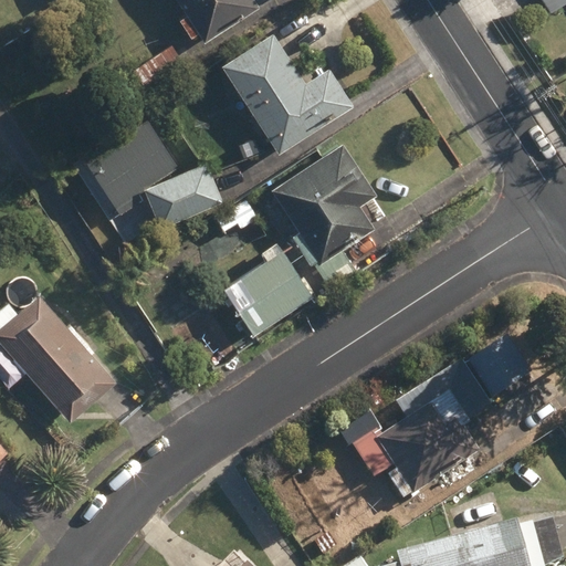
[(199,32),(206,42),(260,7),(254,0),(178,0),(187,14),(179,20),(191,38),(199,32)]
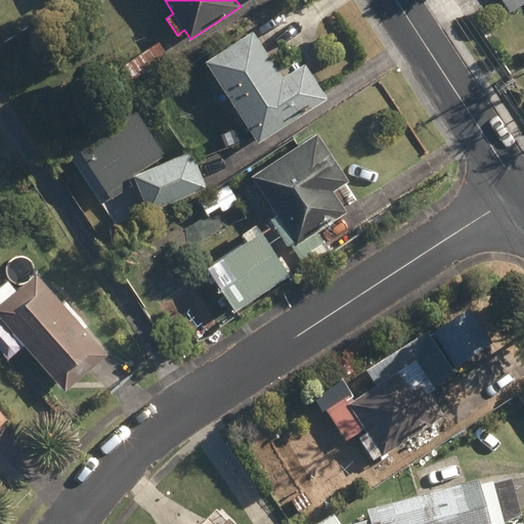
[(523,2),(523,0),(503,0),(511,11),(523,2)]
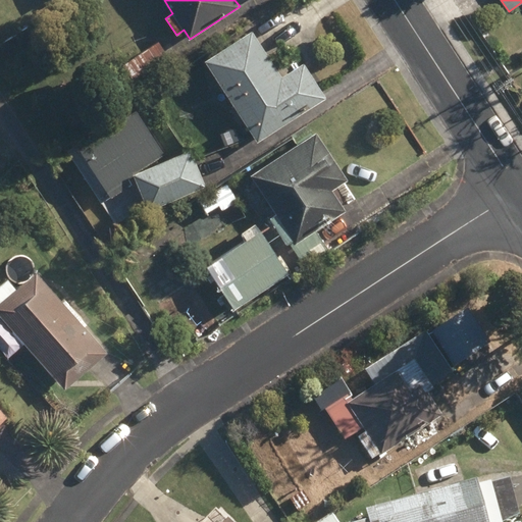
[(205,59),(258,142),(327,98),(304,62),(281,75),(252,30),(205,59)]
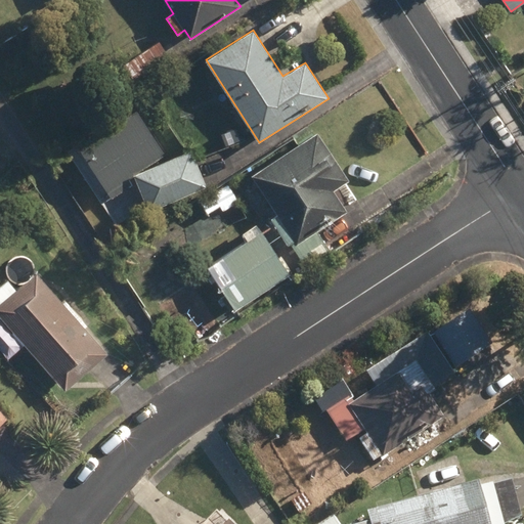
[(123,66),(140,89),(174,66),(158,41),(123,66)]
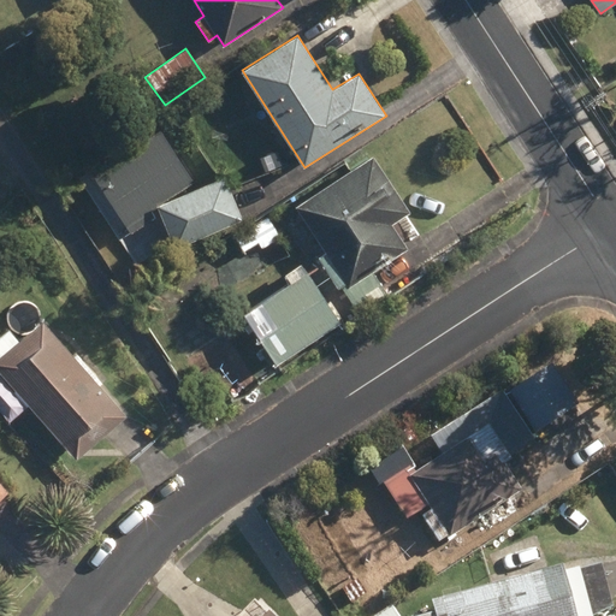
[(160,132),(95,173),(132,231),(154,218),(149,208),(191,181),(160,132)]
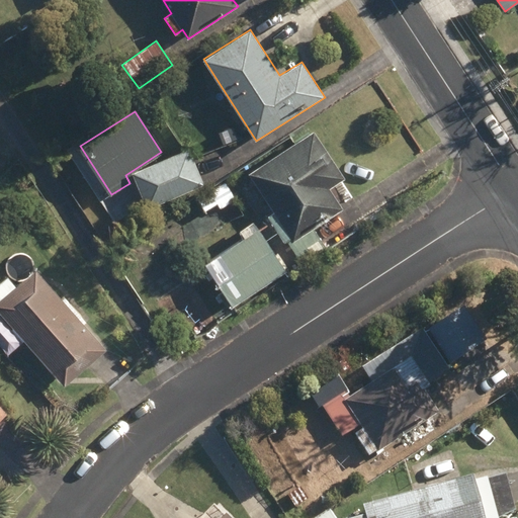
[(246,238),(260,229),(287,270),(286,272),(290,278),(330,252),(314,227),(343,207),(331,188),(346,178),(315,130),(250,172),(275,211),(255,225),(253,223),(242,230),(246,238)]
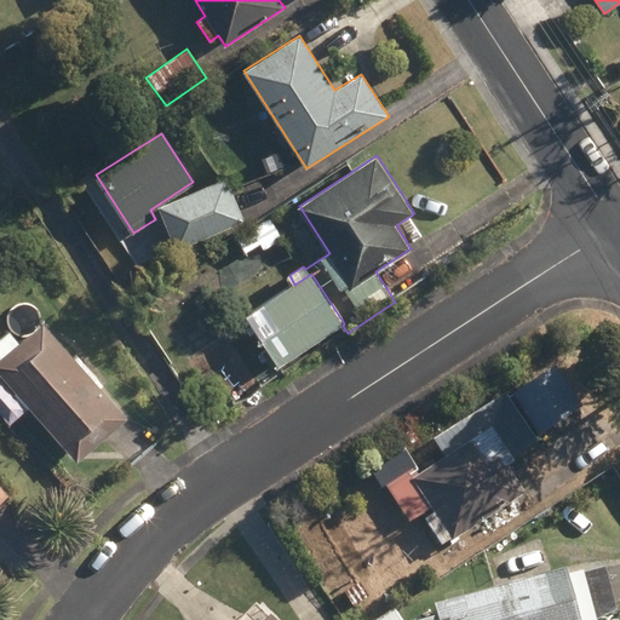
[(159,206),(177,248),(245,220),(227,178),(159,206)]
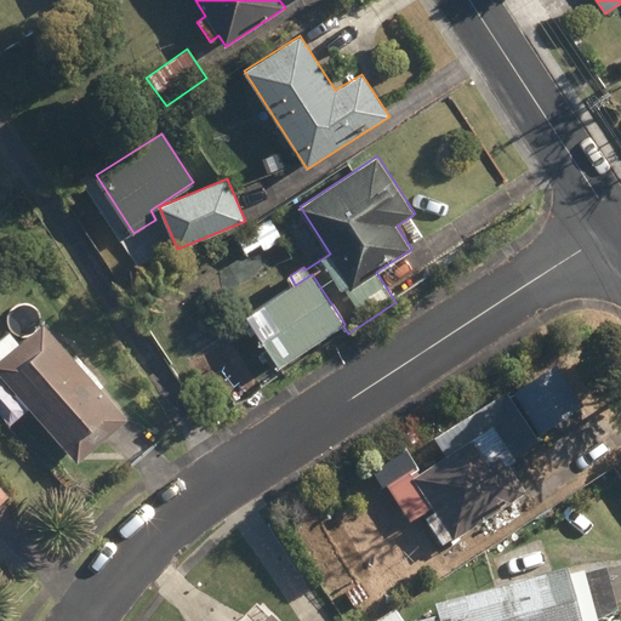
[(229,240),(243,263),(283,240),(269,216),(229,240)]
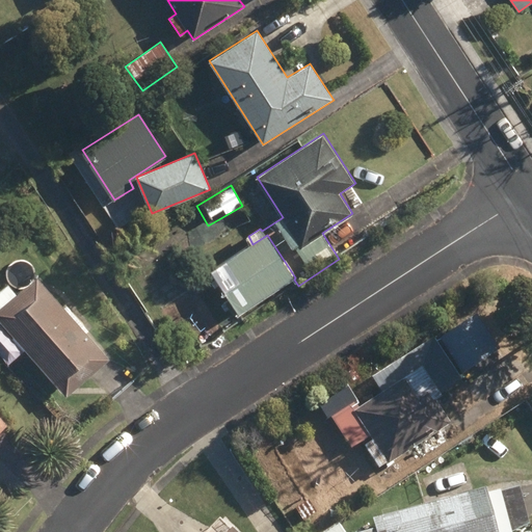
[(295,277),(267,235),(253,244),(237,255),(230,244),(205,260),(215,276),(241,315),(294,280),(295,277)]
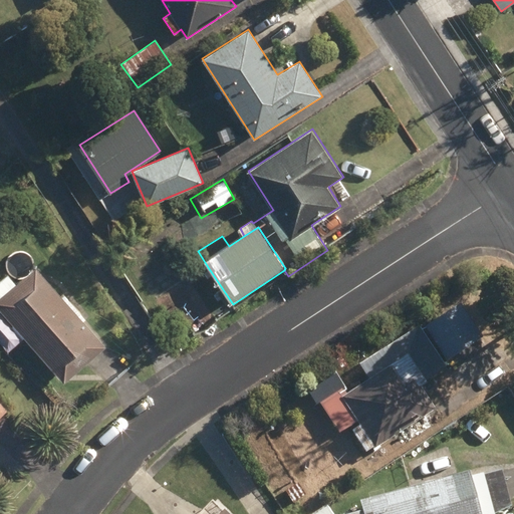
[(58,374),(64,382),(106,344),(83,318),(86,316),(64,291),(61,294),(36,266),(17,282),(7,272),(0,278),(0,308),(29,341),(25,345),(54,378),(58,374)]
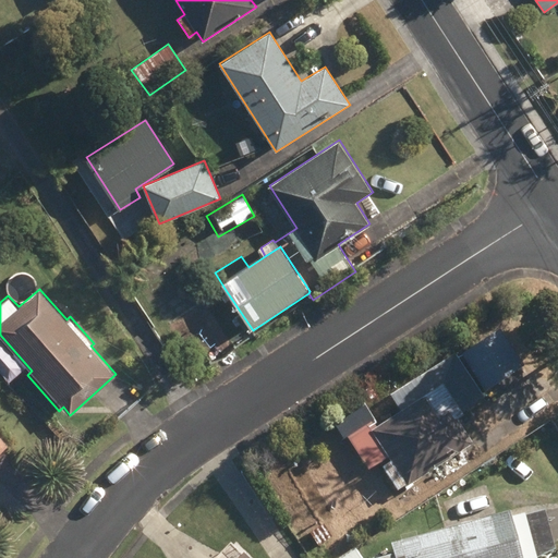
[(226,290),(203,305),(229,346),(253,330),(226,290)]
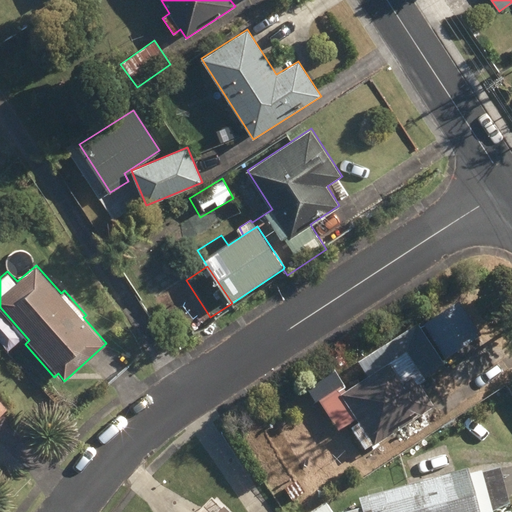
[(478,334),(456,302),(423,325),(445,357),(478,334)]
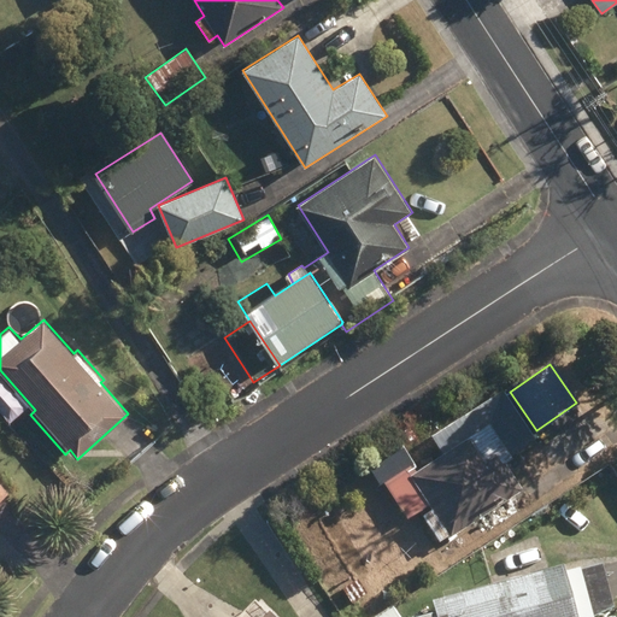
[(419,516),(440,546),(450,540),(452,542),(523,495),(506,469),(513,464),(491,430),(418,479),(411,468),(375,492),(385,506),(394,500),(409,523),(419,516)]
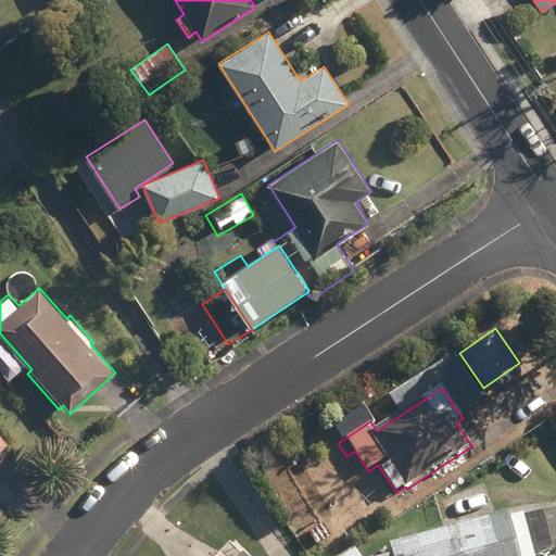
[(358,395),(364,403),(374,396),(368,389),(358,395)]
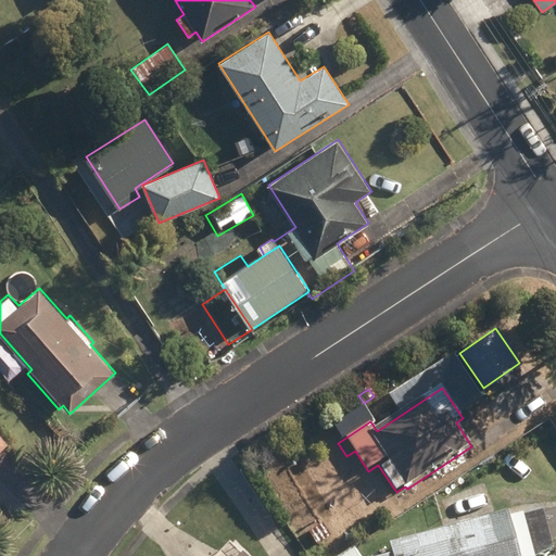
[(529,555),(519,517),(508,519),(507,515),(392,546),(394,555),(529,555)]
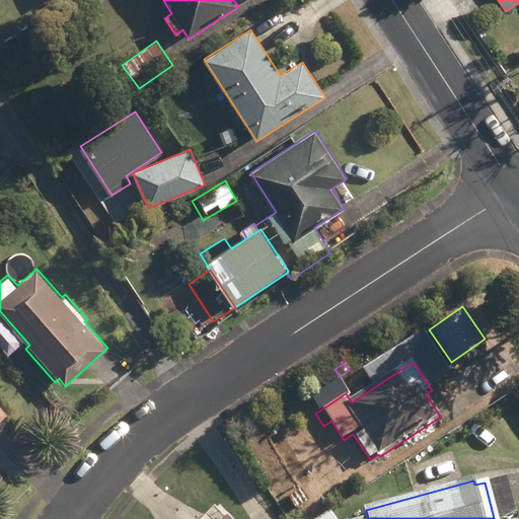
[(290,499),(298,510),(309,502),(302,491),(290,499)]
